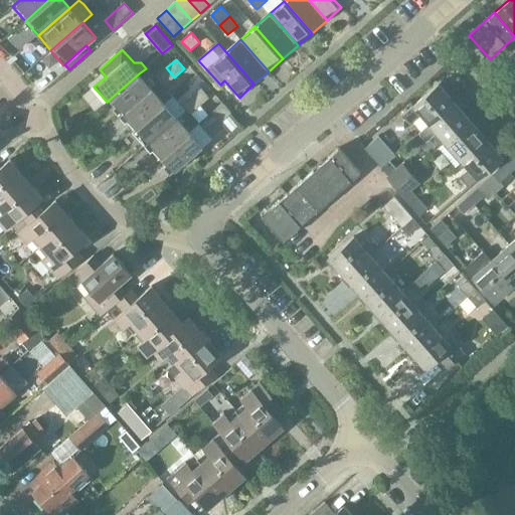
[(139,73),(107,102),(120,117),(160,80),(156,75),(150,75),(150,71),(147,67),(146,68),(139,73)]
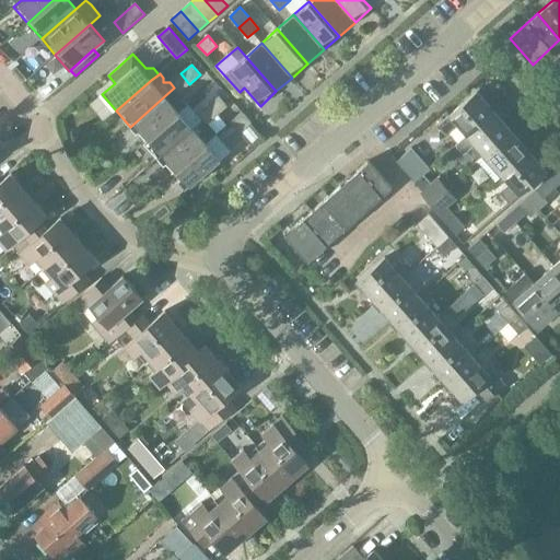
[(170,82),(174,88),(179,93),(189,84),(181,73),(170,82)]
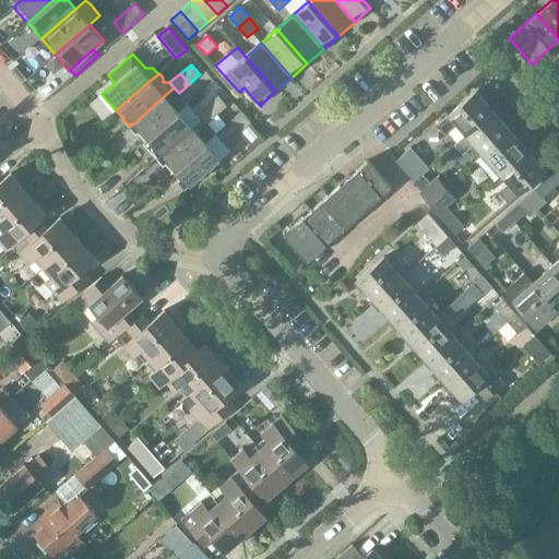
[(143,142),(178,111),(187,105),(178,95),(179,93),(174,87),(130,127),(143,142)]
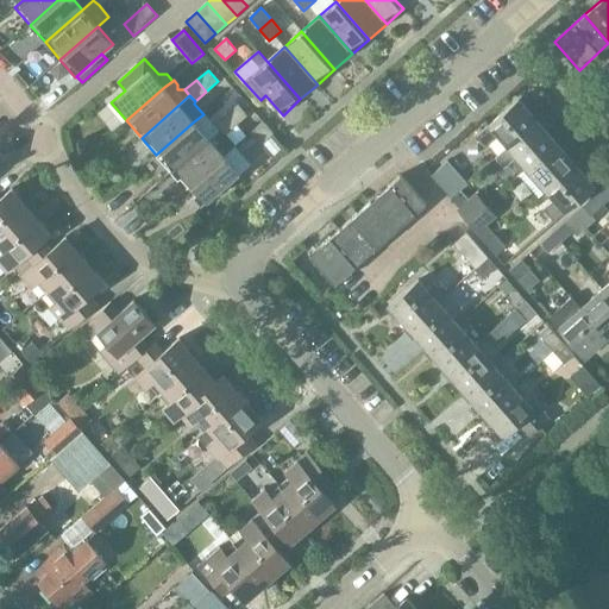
[(498,137),(508,148),(538,121),(519,99),(489,125),(477,137),(487,148),(498,137)]
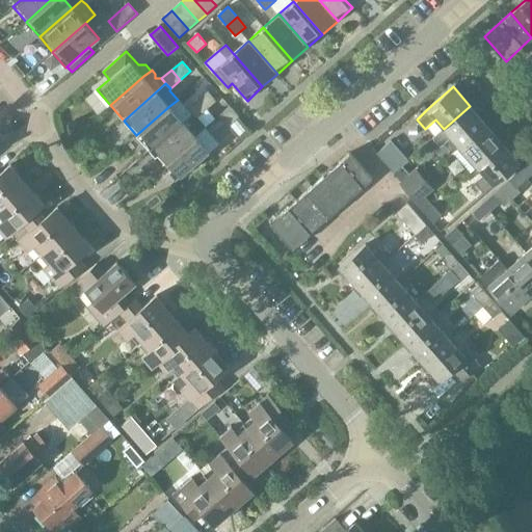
[(208,91),(197,100),(207,110),(216,101),(208,91)]
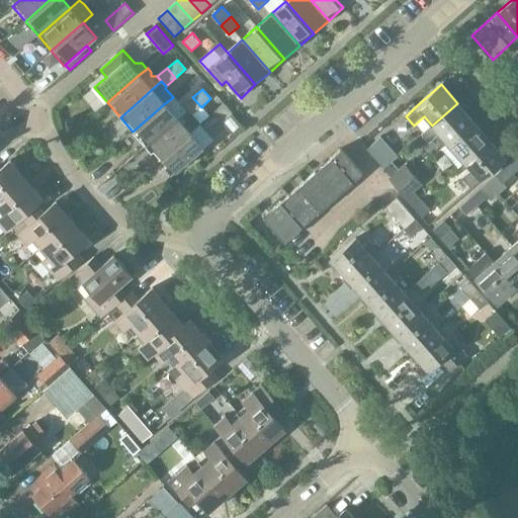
[(206,93),(210,98),(211,99),(216,96),(210,90),(206,93)]
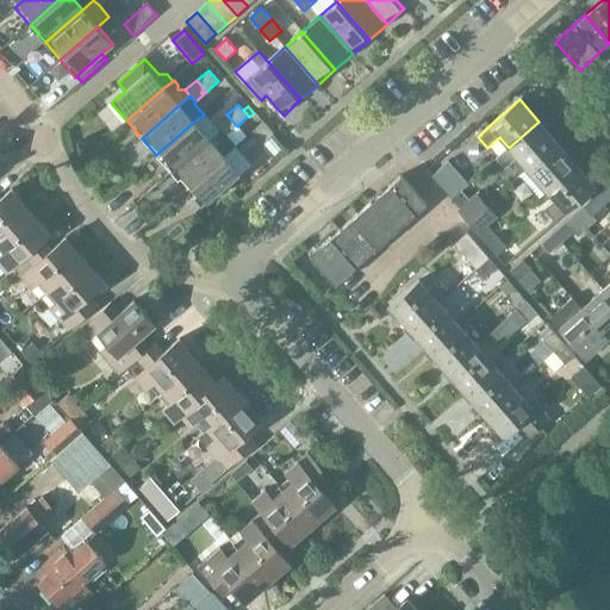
[(237,126),(226,114),(216,124),(225,136),(237,126)]
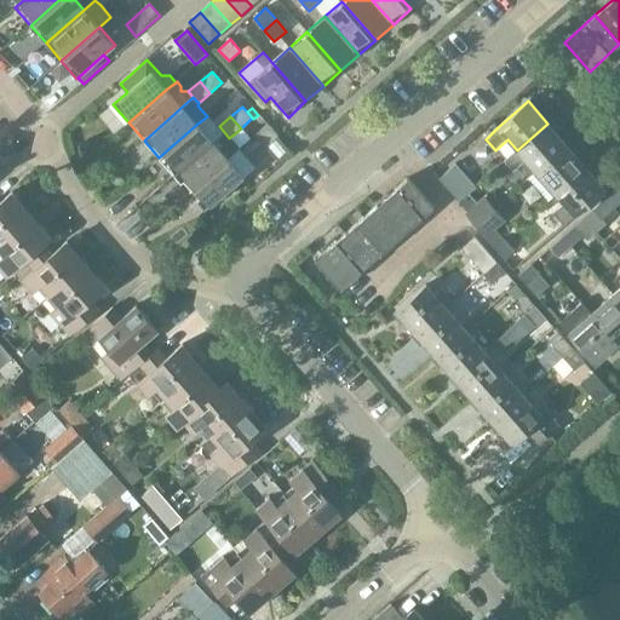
[(159,158),(174,176),(213,142),(197,124),(159,158)]
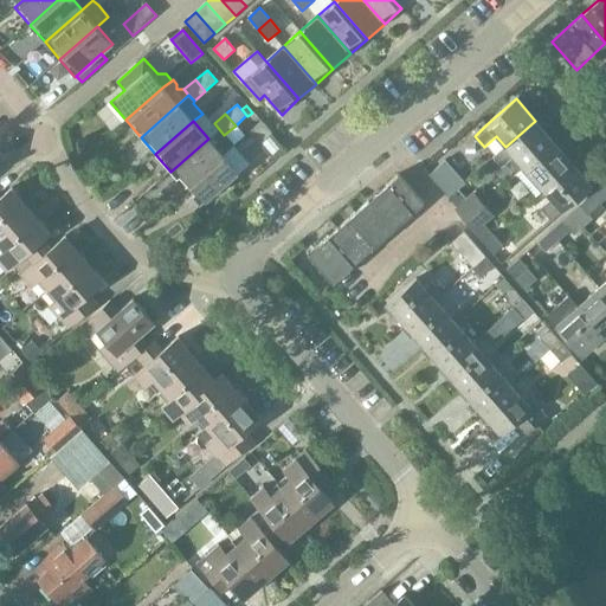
[(251,131),(260,143),(272,133),(263,121),(251,131)]
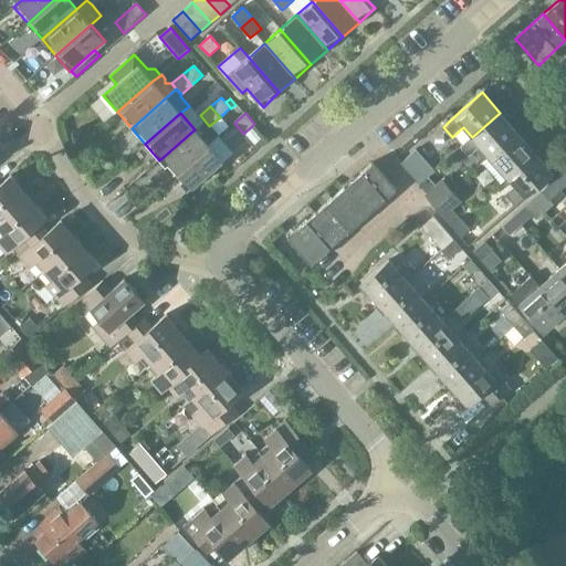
[(482,148),(490,157),(517,133),(500,113),(472,137),(461,148),(470,158),(482,148)]
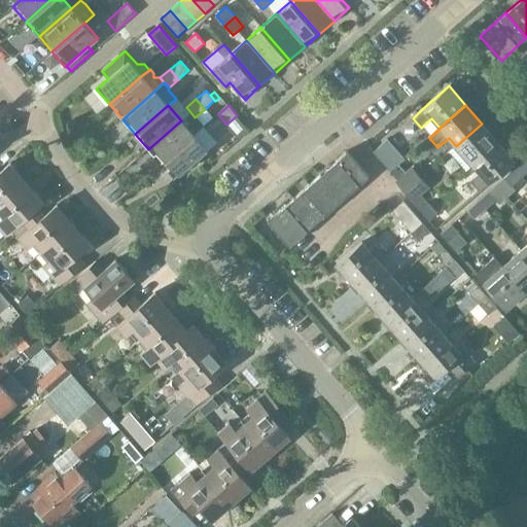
[(148,149),(162,164),(194,135),(181,120),(148,149)]
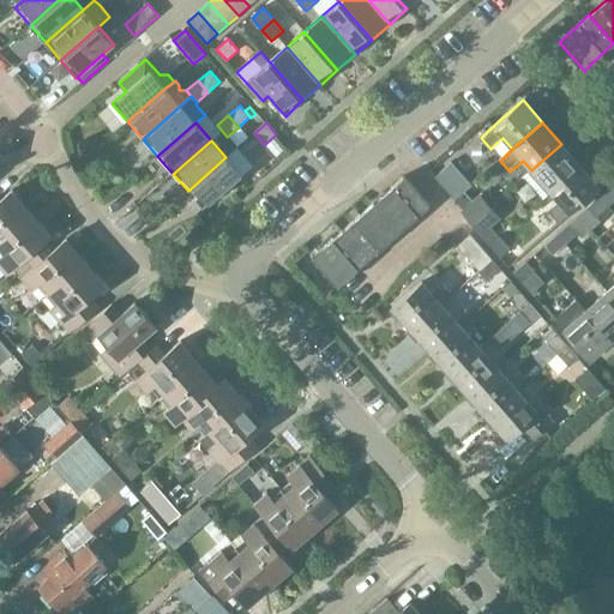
[(531,170),(524,176),(543,198),(551,192),(581,166),(561,144),(531,170)]
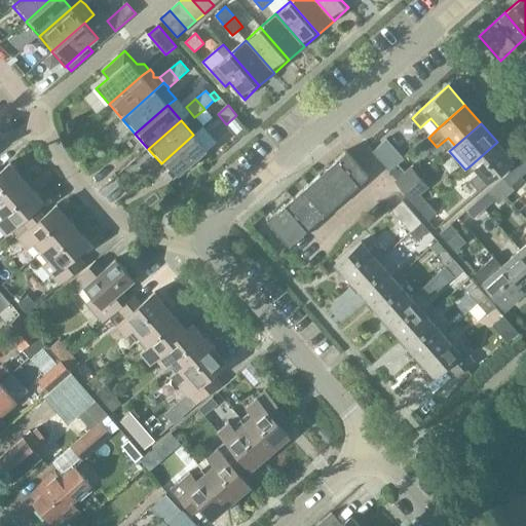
[(193,135),(161,163),(175,179),(207,150),(216,142),(202,126),(193,135)]
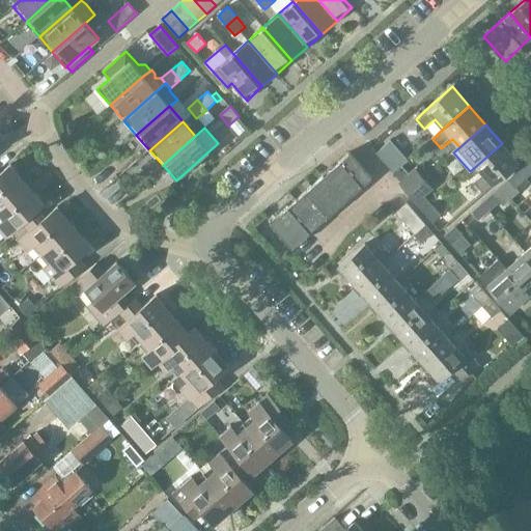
[(391,140),(376,154),(393,172),(401,165),(408,160),(399,149),(391,140)]
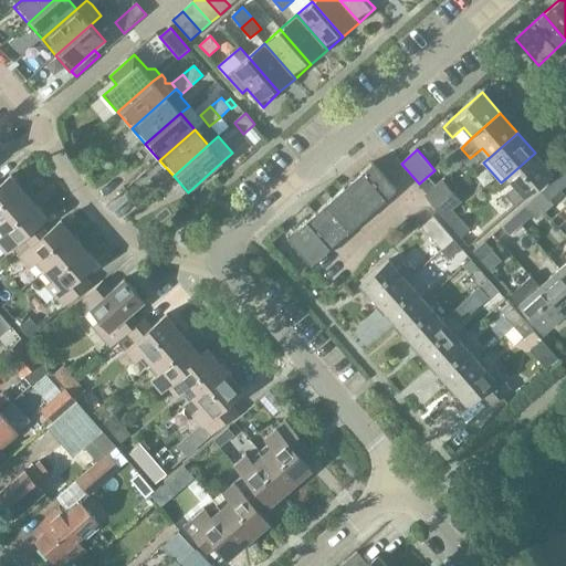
[(535,153),(507,177),(515,187),(506,195),(516,206),(525,198),(553,174),(535,153)]
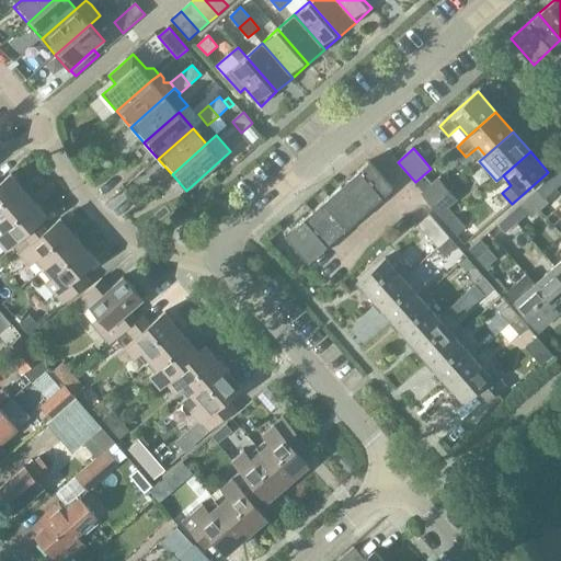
[(369,162),(342,186),(365,213),(392,189),(369,162)]
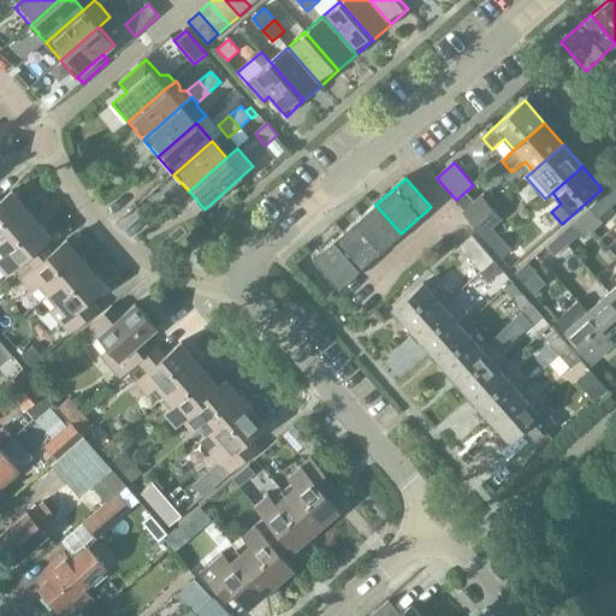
[(615,189),(614,187),(602,199),(610,208),(615,202),(615,189)]
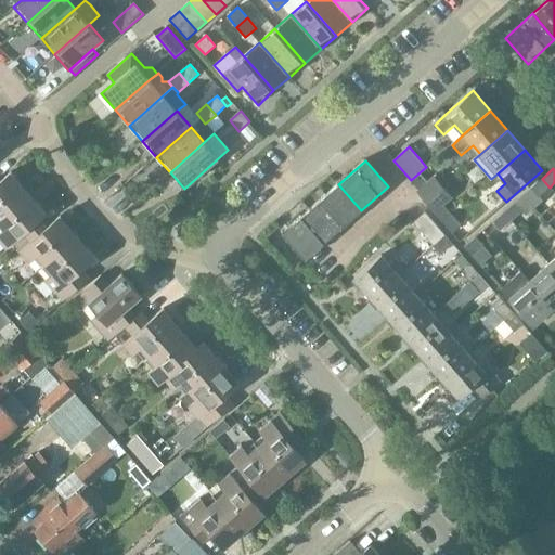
[(0,216),(28,192),(11,172),(0,181),(0,216)]
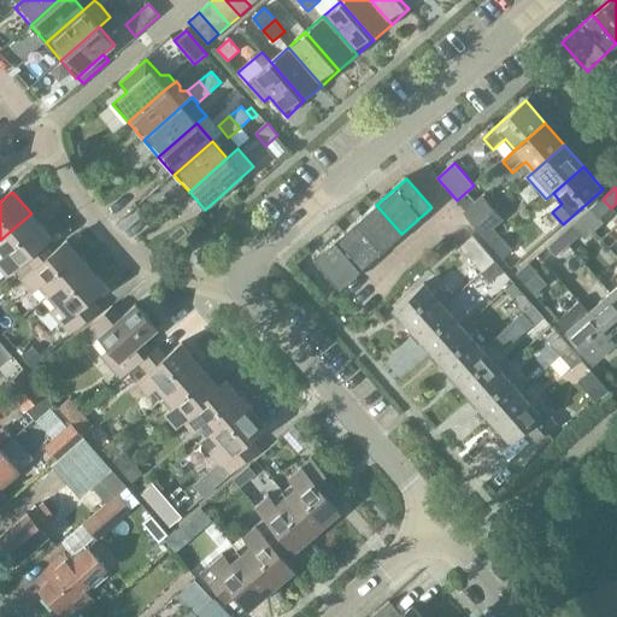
[(464,212),(475,224),(493,207),(483,197),(476,203),(466,192),(457,200),(466,211),(464,212)]
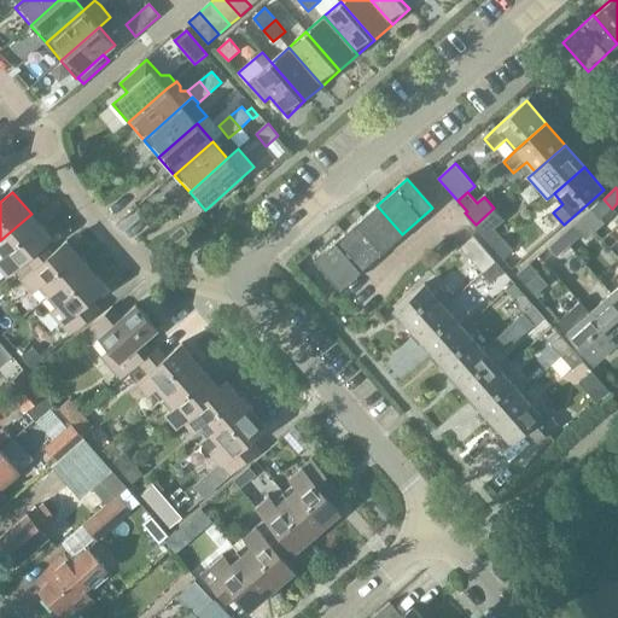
[(612,209),(604,199),(590,210),(599,220),(612,209)]
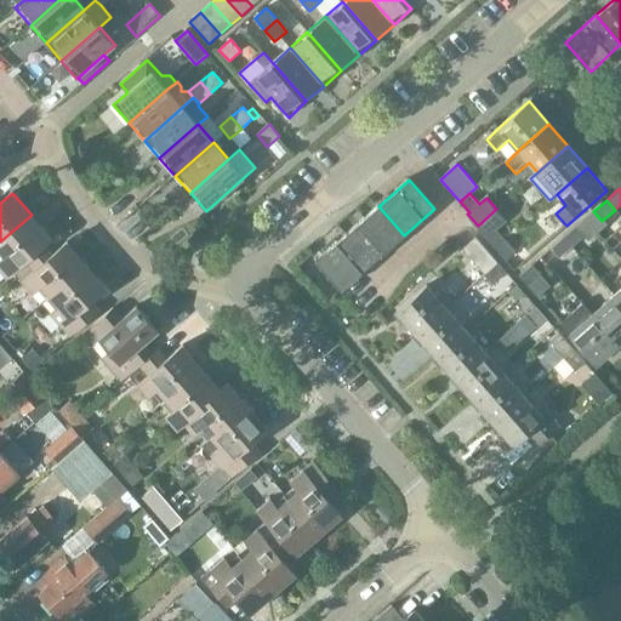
[(379,206),(347,233),(372,262),(404,235),(379,206)]
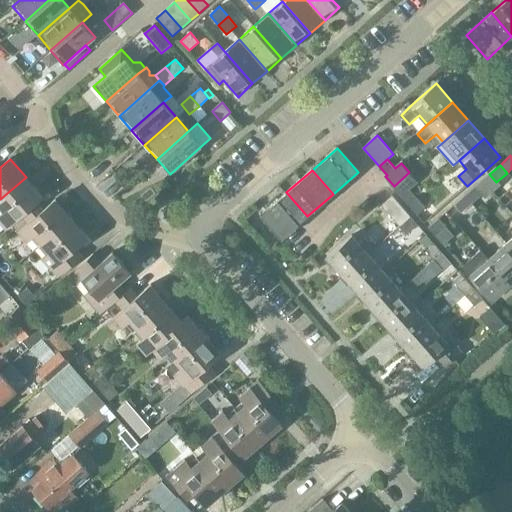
[(398,194),(408,205),(416,198),(408,189),(417,181),(409,172),(394,186),(400,193),(398,194)]
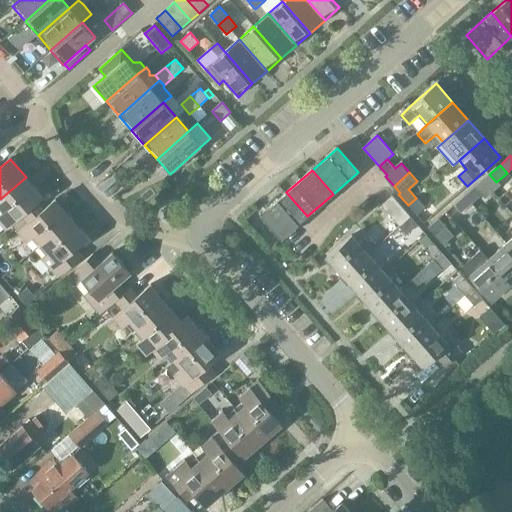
[(0,223),(4,228),(10,223),(37,200),(37,201),(42,196),(26,177),(0,199),(0,207),(3,212),(0,214),(0,223)]
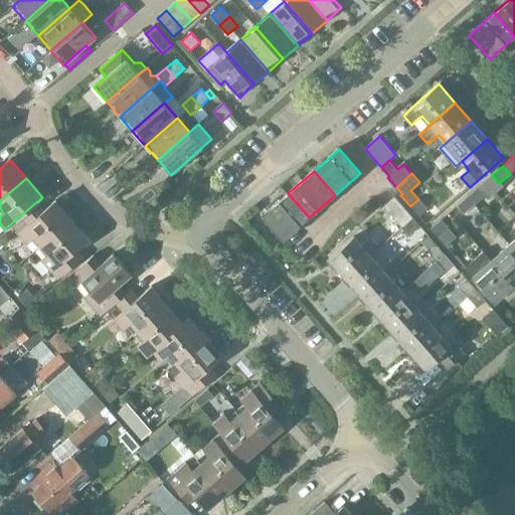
[(478,187),(467,197),(474,205),(485,195),(478,187)]
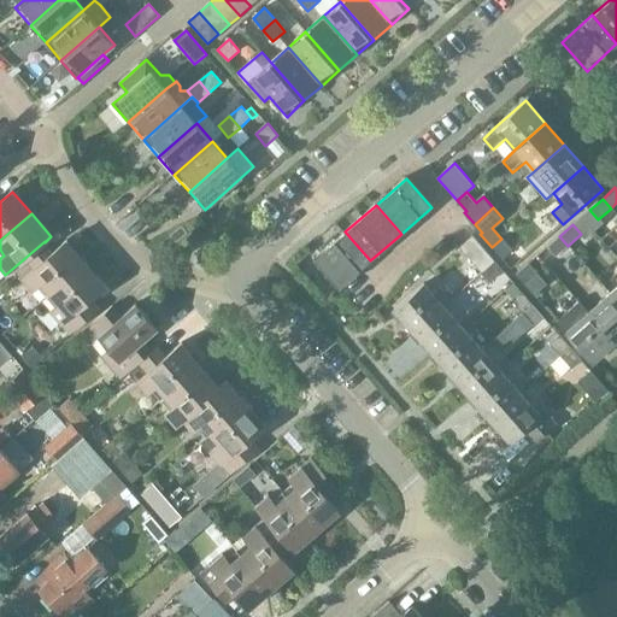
[(370,260),(345,231),(313,259),(339,288),(370,260)]
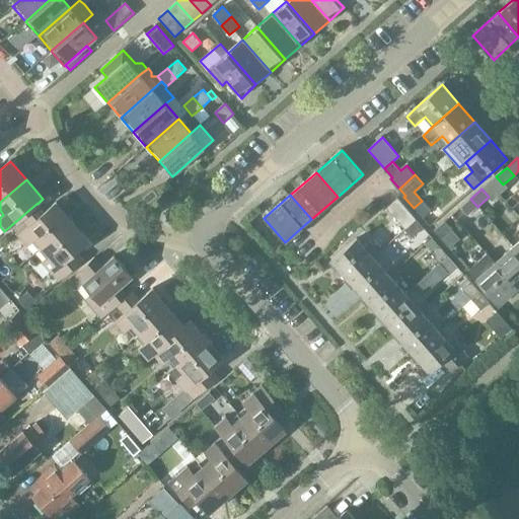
[(386,208),(405,229),(416,220),(397,199),(386,208)]
